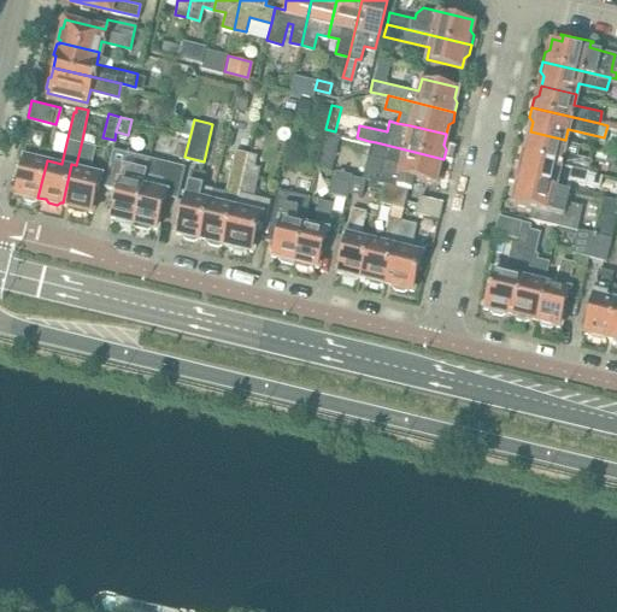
[(45,131),(30,128),(15,192),(22,193),(24,196),(33,199),(36,196),(37,198),(47,160),(39,159),(45,131)]
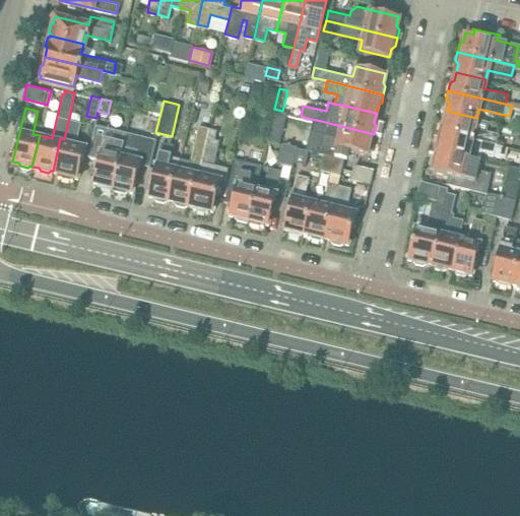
[(284,112),(275,110),(268,138),(278,141),(284,112)]
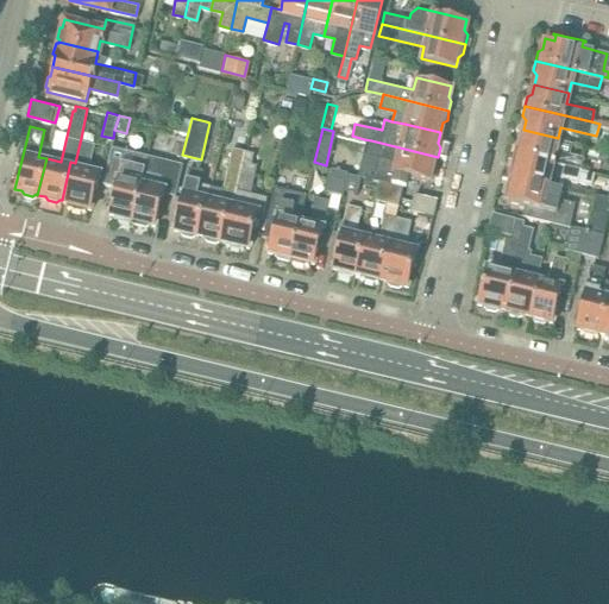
[(571,142),(558,138),(523,130),(521,139),(516,143),(514,151),(581,168),(583,155),(569,151),(571,142)]
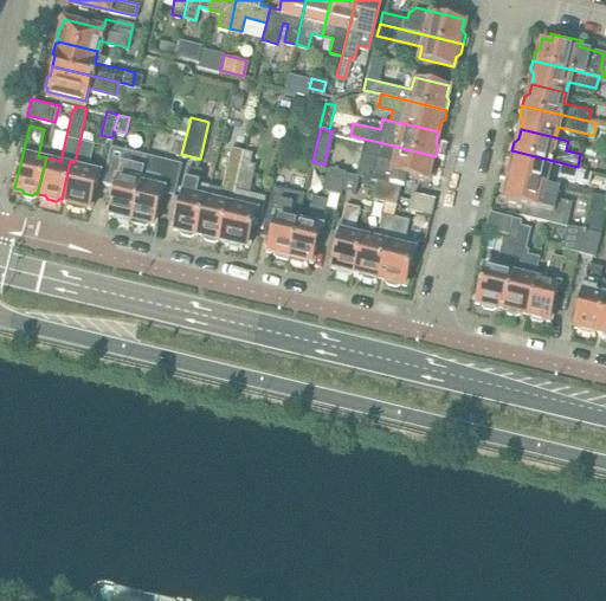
[(81,137),(75,162),(70,161),(62,199),(70,201),(72,205),(79,206),(83,205),(90,206),(98,170),(88,168),(94,141),(81,137)]
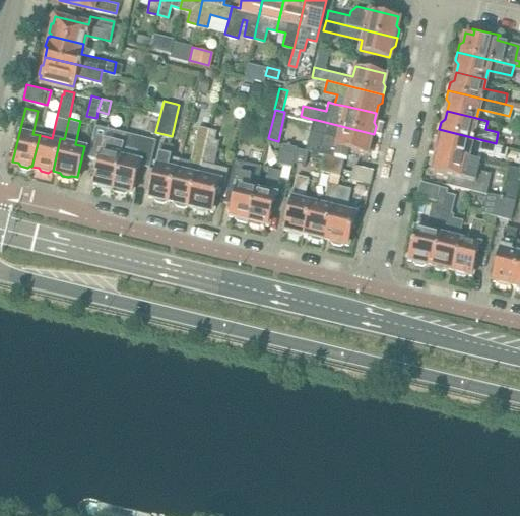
[(374,134),(317,120),(311,119),(309,129),(322,132),(318,150),(324,152),(344,157),(346,148),(366,153),(368,144),(372,142),(374,134)]
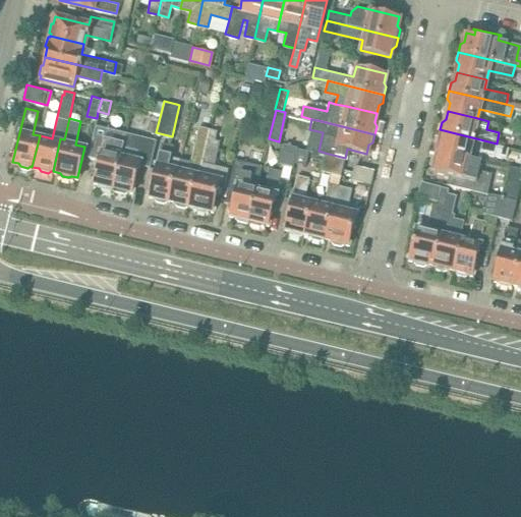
[(96,124),(88,155),(99,158),(93,181),(99,183),(101,185),(112,188),(120,156),(124,141),(124,142),(126,131),(96,124)]
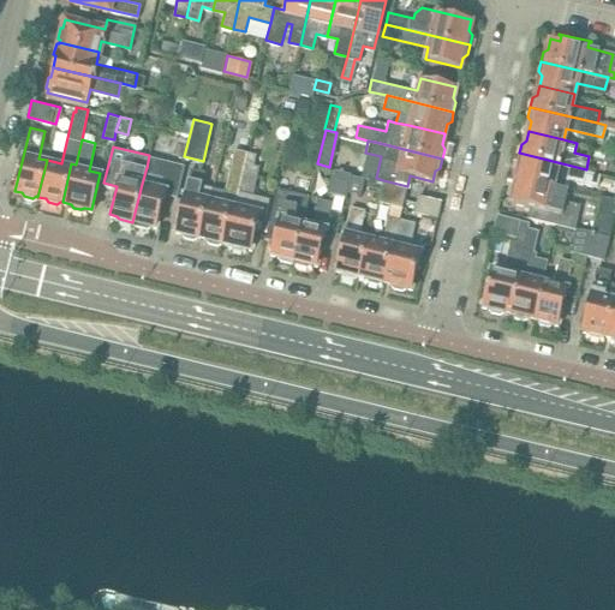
[(207,199),(198,235),(207,238),(209,240),(216,243),(220,240),(222,241),(231,207),(234,207),(242,179),(248,150),(234,148),(225,189),(213,186),(210,186),(207,199)]
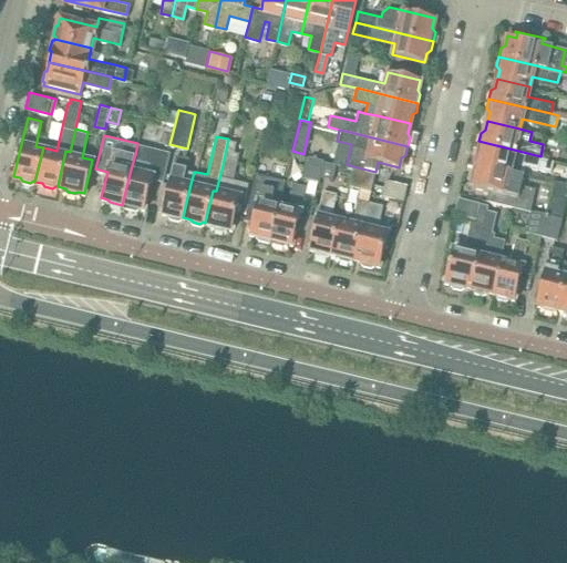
[(213,191),(205,223),(213,224),(215,227),(223,229),(226,227),(232,229),(239,197),(244,198),(248,182),(233,178),(239,152),(234,151),(236,141),(235,141),(228,139),(223,165),(216,191),(213,191)]
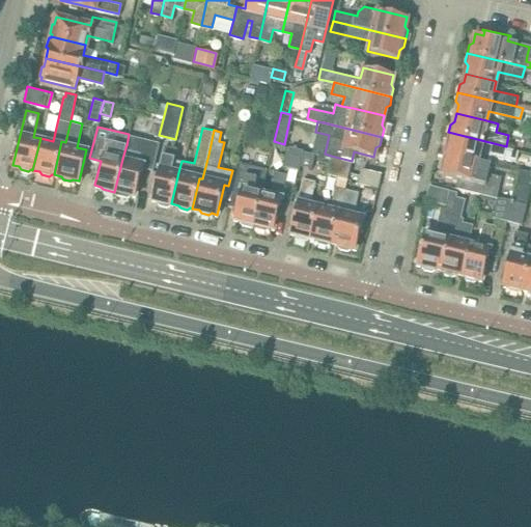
[(519,148),(506,146),(448,132),(446,140),(448,144),(447,153),(477,160),(479,150),(515,160),(519,148)]
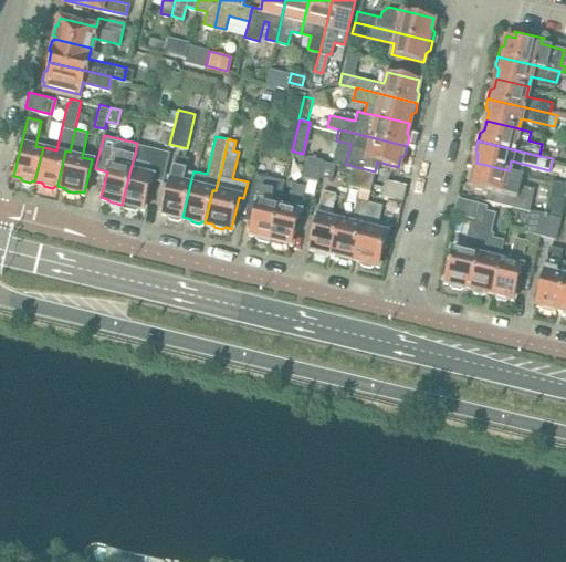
[(130,169),(122,205),(135,208),(138,206),(144,208),(152,178),(160,179),(163,180),(170,151),(168,151),(137,143),(135,155),(135,154),(130,169)]
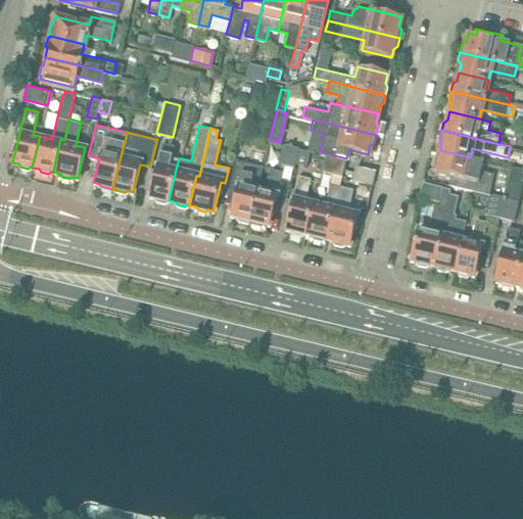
[(161,141),(149,195),(154,197),(156,200),(163,201),(167,200),(169,200),(176,170),(179,158),(171,156),(174,144),(161,141)]
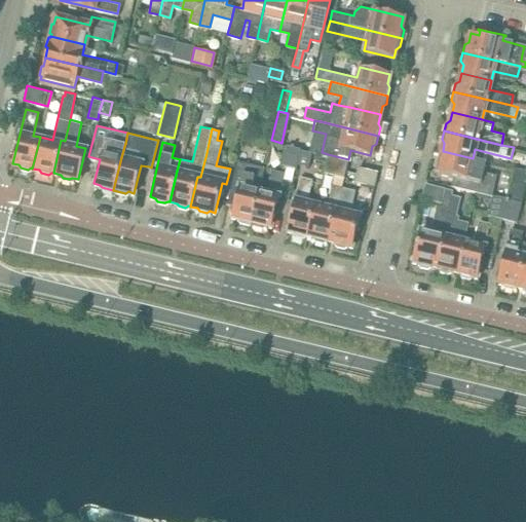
[(299,157),(301,147),(287,144),(282,163),(296,168),(297,162),(299,157)]
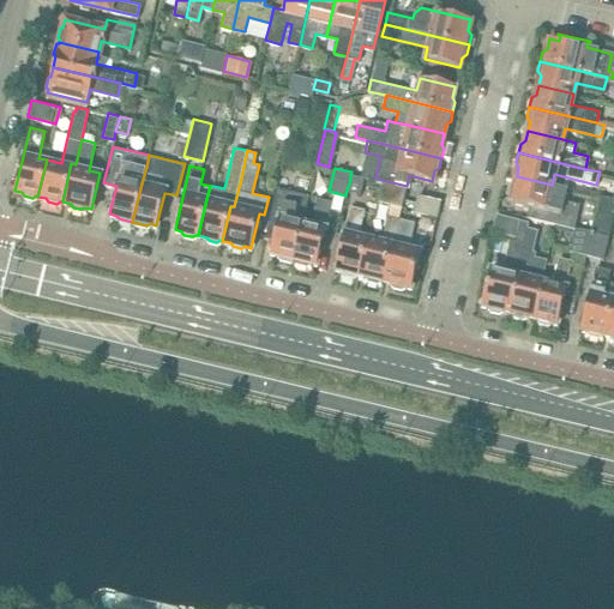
[(349,184),(347,190),(360,192),(363,175),(359,174),(351,172),(349,184)]
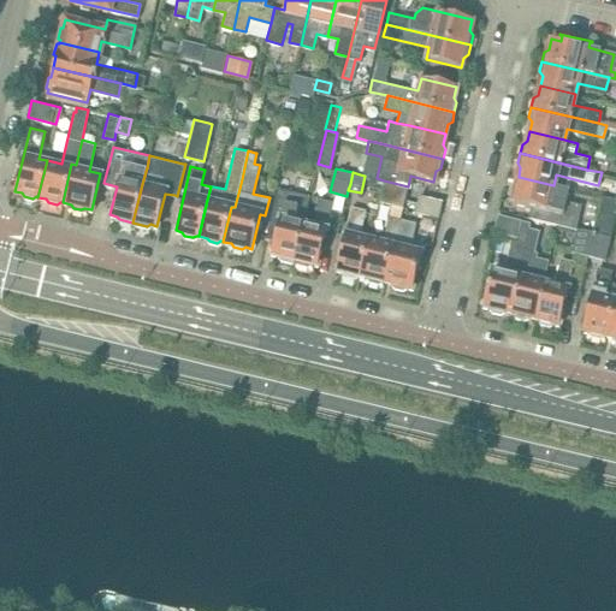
[(533,206),(531,217),(573,227),(579,203),(564,200),(567,189),(554,185),(519,177),(516,187),(511,190),(509,200),(533,206)]
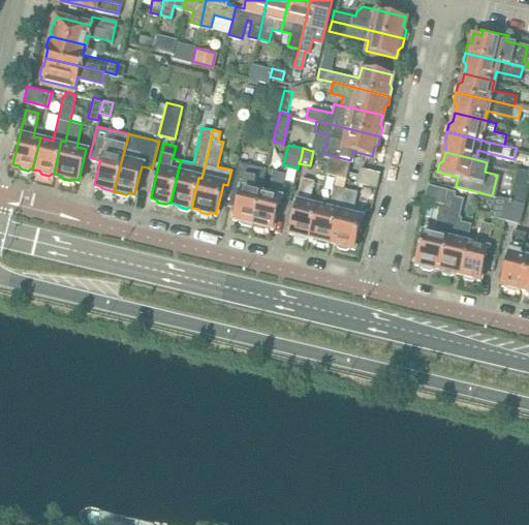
[(347,170),(350,160),(330,155),(325,172),(346,177),(347,170)]
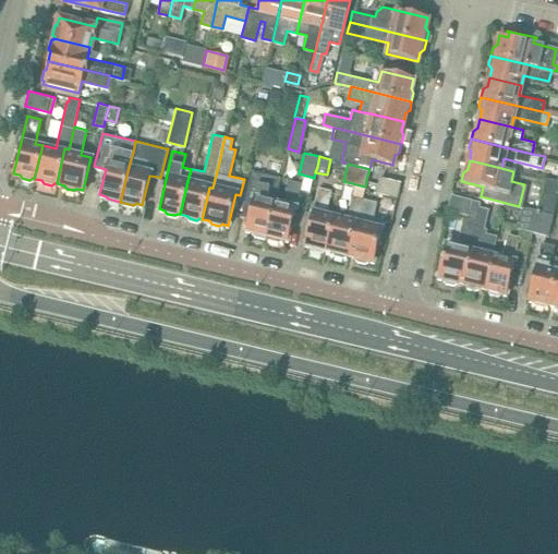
[(266,237),(280,177),(281,176),(252,168),(241,215),(249,217),(245,229),(252,231),(254,233),(266,237)]
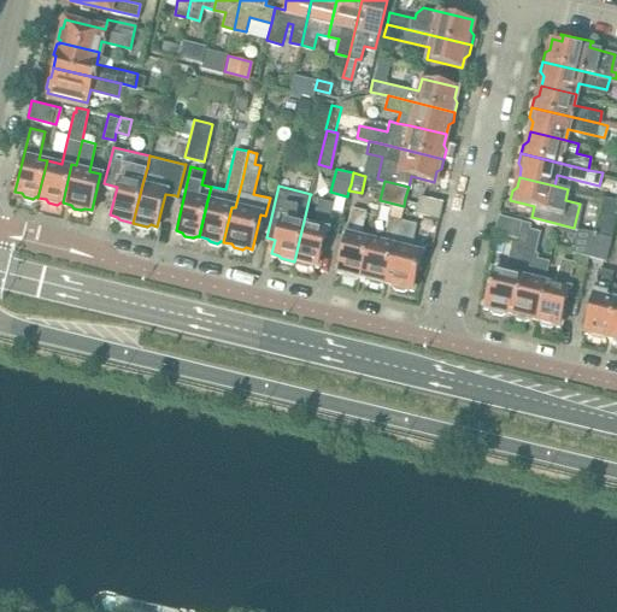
[(415,211),(439,217),(442,200),(419,194),(415,211)]
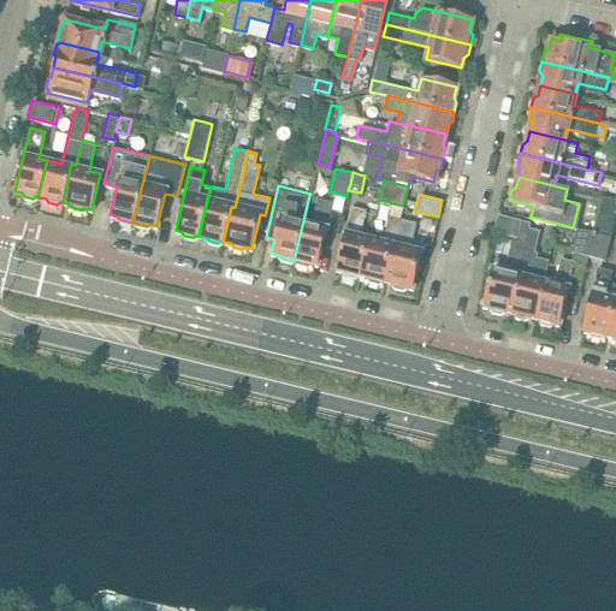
[(599,209),(593,232),(610,236),(615,213),(615,197),(603,194),(602,197),(599,209)]
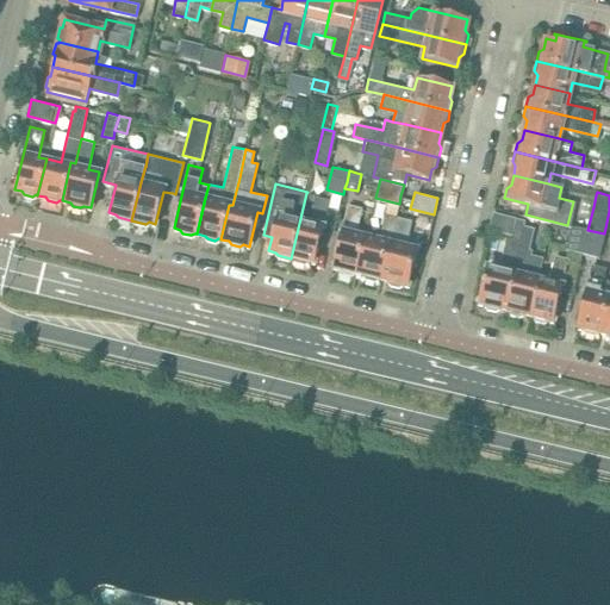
[(300,218),(291,259),(304,262),(307,260),(315,262),(323,226),(329,203),(330,199),(315,195),(309,220),(300,218)]
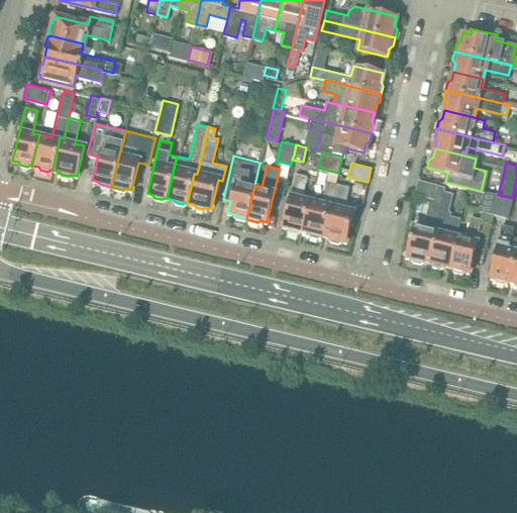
[(309,200),(301,199),(307,176),(295,173),(282,226),(288,227),(290,230),(297,232),(300,230),(302,230),(309,200)]
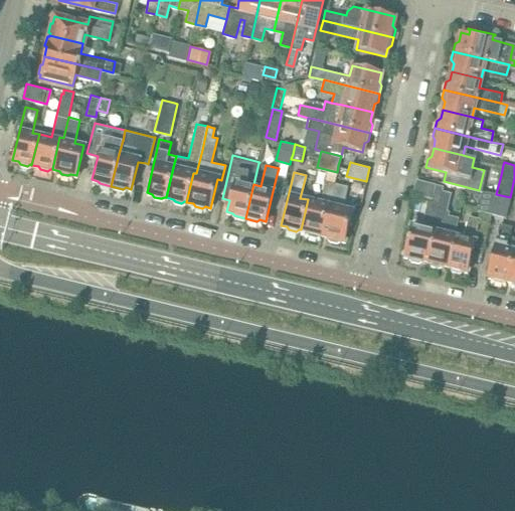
[(416,178),(412,192),(427,196),(420,227),(410,225),(403,254),(409,257),(411,259),(417,261),(420,260),(426,261),(435,230),(432,230),(441,194),(443,185),(416,178)]
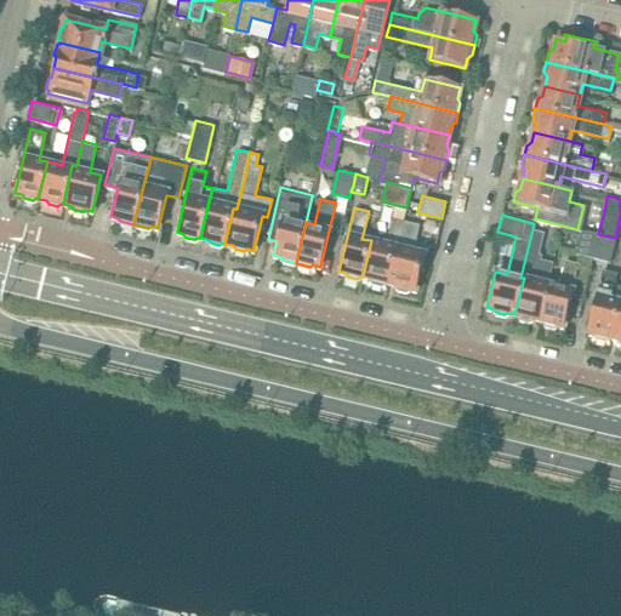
[(371,240),(363,277),(370,279),(372,283),(381,284),(385,283),(387,283),(396,247),(399,249),(405,220),(392,216),(385,244),(371,240)]
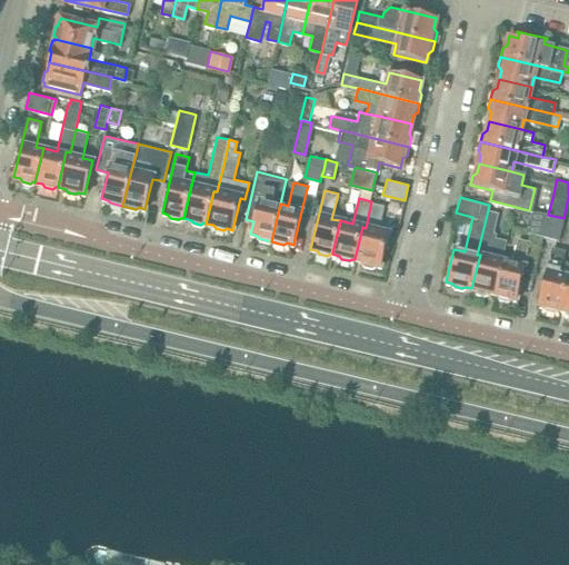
[(385,205),(371,201),(366,228),(362,227),(355,259),(361,261),(363,265),(371,266),(375,265),(381,266),(389,233),(378,230),(385,205)]
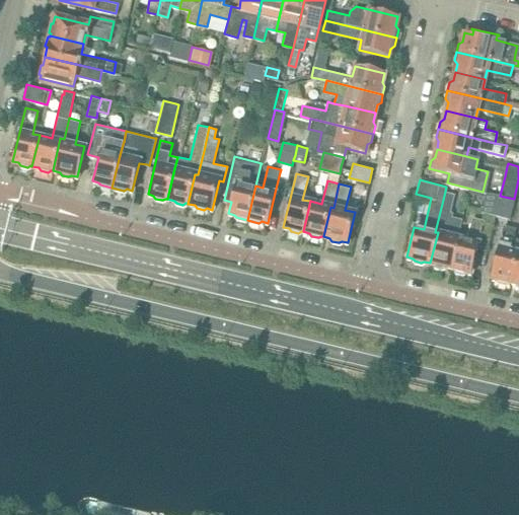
[(482,211),(496,215),(500,196),(486,192),(482,211)]
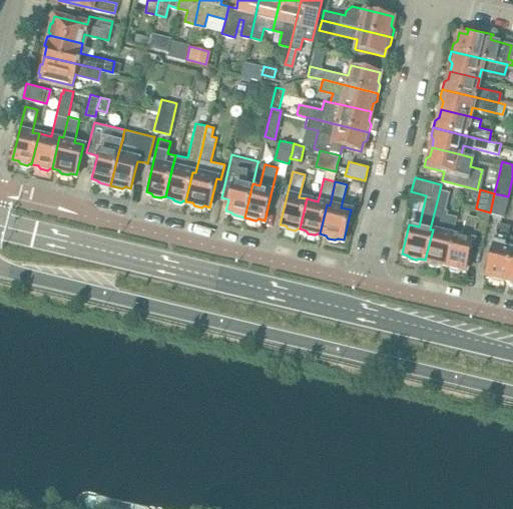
[(494,193),(490,212),(504,215),(508,196),(494,193)]
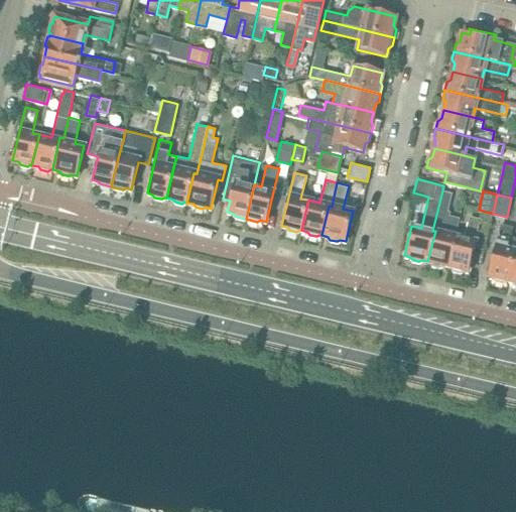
[(435,231),(427,261),(430,262),(432,264),(439,266),(442,265),(448,266),(456,236),(461,217),(448,214),(449,210),(438,208),(432,231),(435,231)]
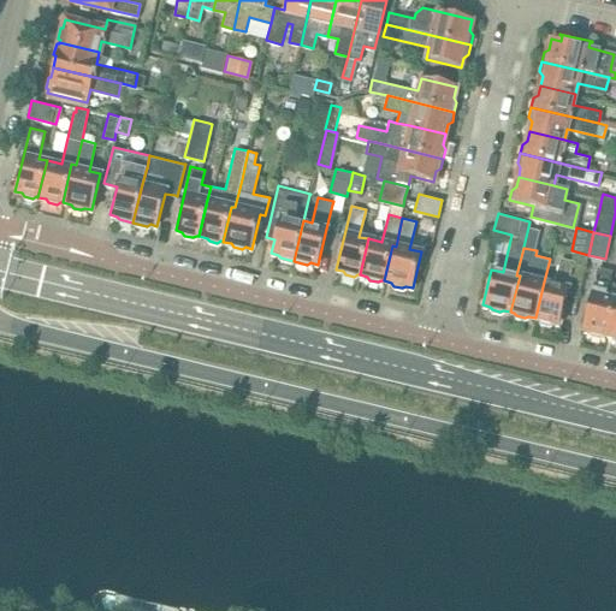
[(535,318),(538,319),(540,321),(549,324),(552,322),(558,324),(574,260),(560,256),(552,284),(544,282),(535,318)]
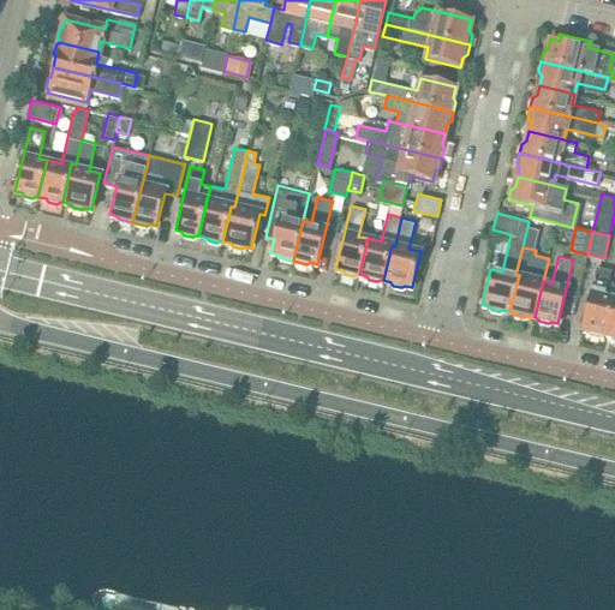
[(597,265),(581,329),(587,330),(590,334),(598,336),(602,334),(604,334),(614,291),(614,282),(608,281),(611,269),(597,265)]
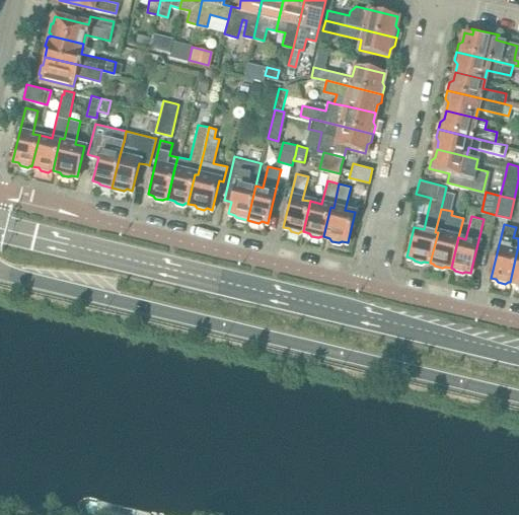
[(518,245),(510,282),(517,284),(518,287),(518,286),(518,245)]
